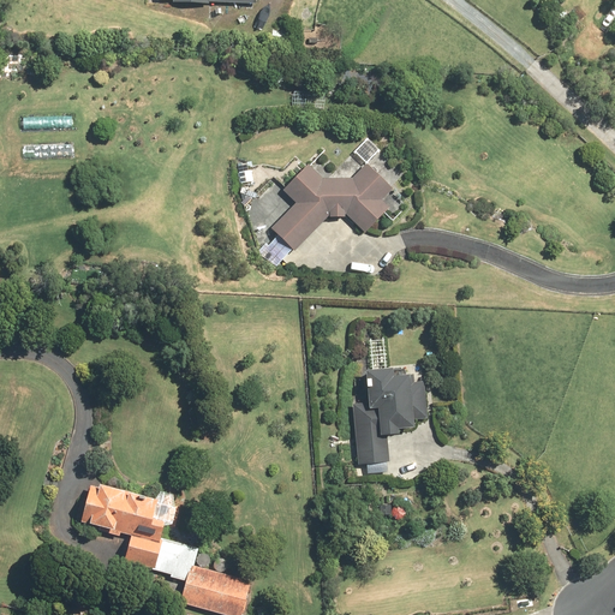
[(298,204),(272,228),(296,251),(328,219),(348,218),(365,234),(390,208),(383,201),(394,190),(368,165),(353,179),(323,179),(310,166),(285,191),(298,204)]
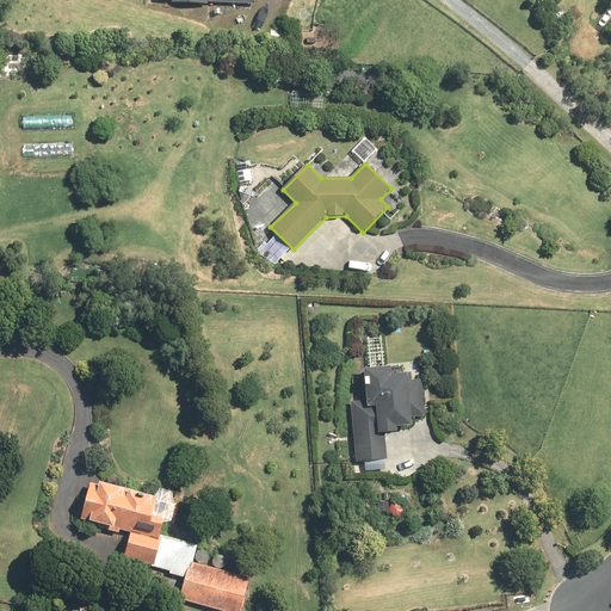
[(392,366),(365,369),(369,407),(377,407),(380,433),(397,432),(397,427),(413,426),(412,418),(425,417),(423,380),(412,381),(411,374),(393,375),(392,366)]
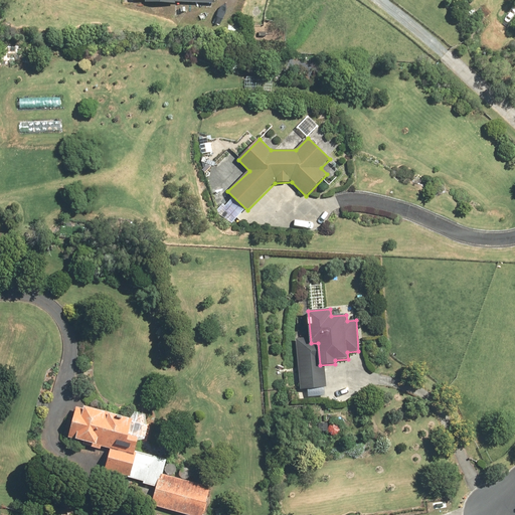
[(306,338),(296,339),(301,389),(326,387),(325,368),(317,369),(316,346),(307,347),(306,338)]
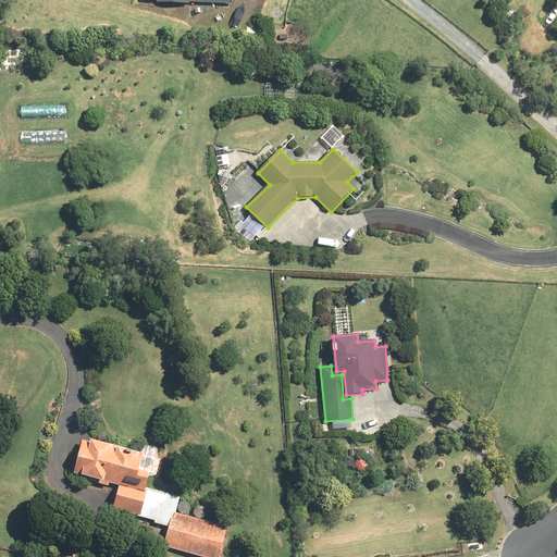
[(90,443),(83,441),(75,473),(102,481),(102,484),(109,486),(110,483),(120,485),(114,509),(138,515),(138,517),(170,524),(172,517),(175,518),(180,497),(147,489),(150,473),(140,471),(144,453),(91,440),(90,443)]
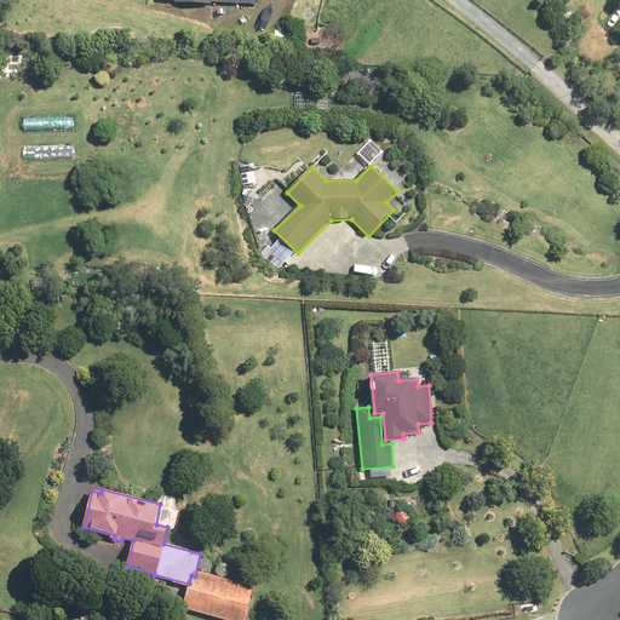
[(195,578),(191,577),(183,608),(225,619),(245,619),(254,587),(197,572),(195,578)]
